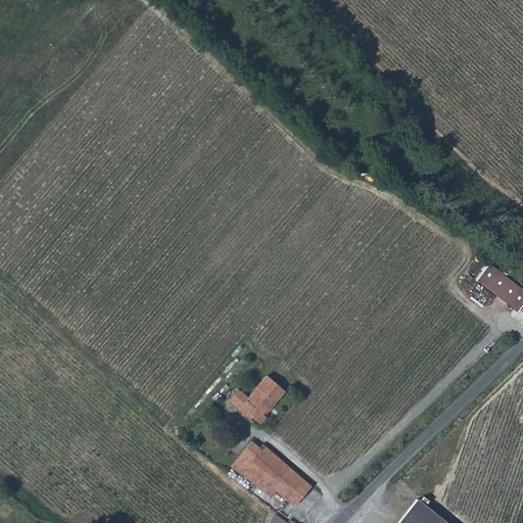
[(522,303),(522,288),(489,263),(476,280),(518,311),(522,303)]
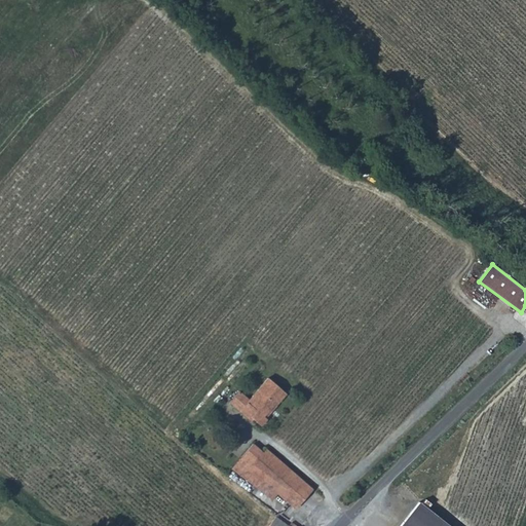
[(232,398),(250,413),(253,409),(257,412),(255,414),(263,422),(269,415),(267,414),(266,412),(277,401),(278,402),(290,390),(271,375),(253,396),(242,386),(232,398)]
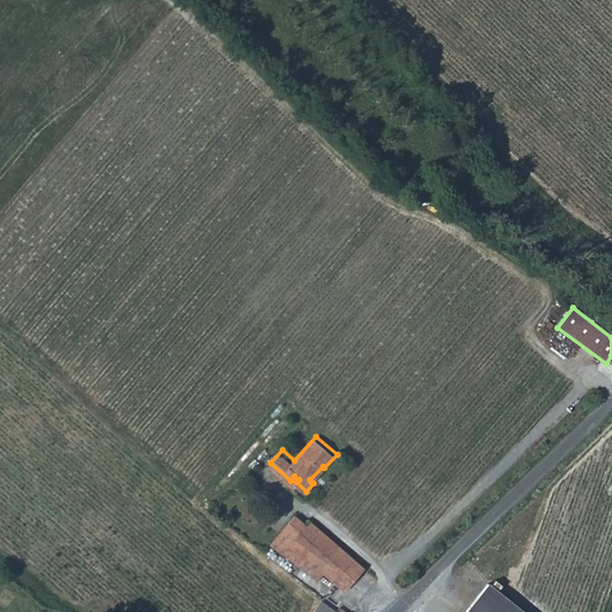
[(277,531),(324,567),(335,574),(343,564),(348,558),(360,567),(366,560),(308,515),(305,520),(293,510),(277,531)]
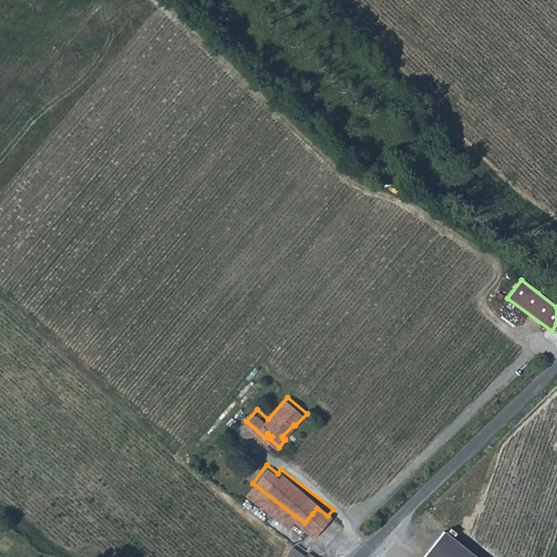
[(245,492),(288,524),(295,516),(252,483),(245,492)]
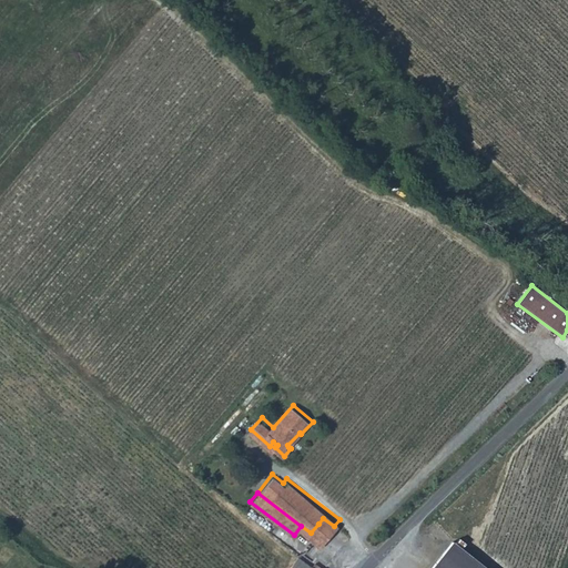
[(322,541),(334,526),(323,518),(318,524),(311,533),(322,541)]
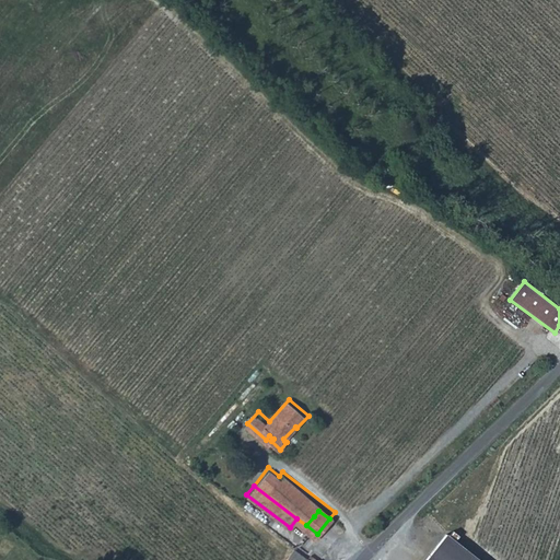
[(474,559),(446,536),(427,559),(474,559)]
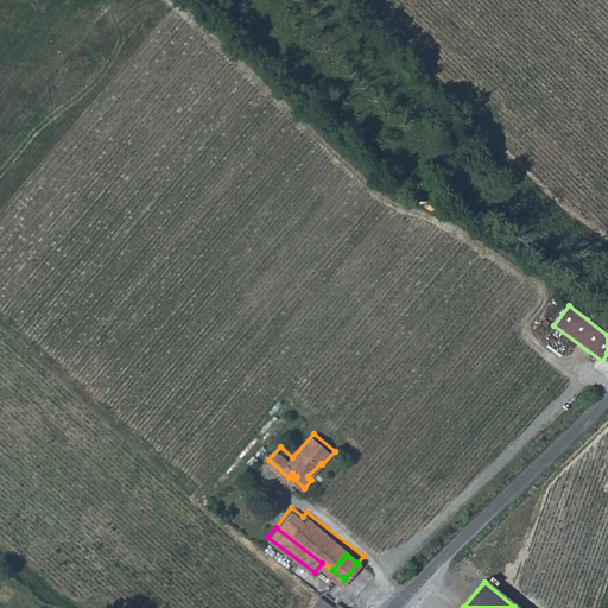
[(331,606),(317,597),(309,607),(341,607),(342,607),(335,602),(331,606)]
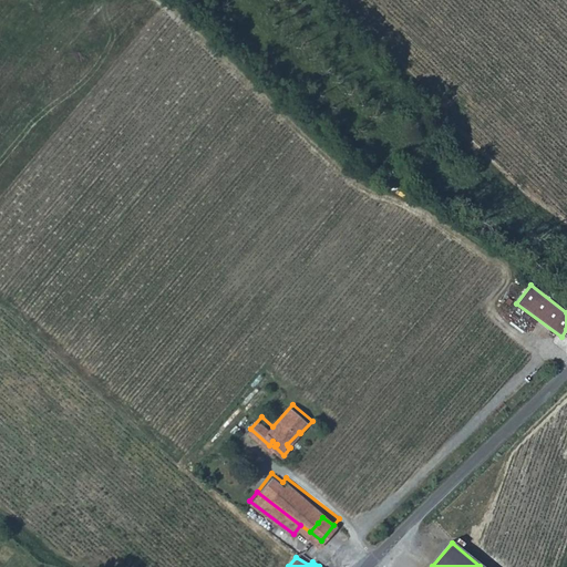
All buildings are outlined.
